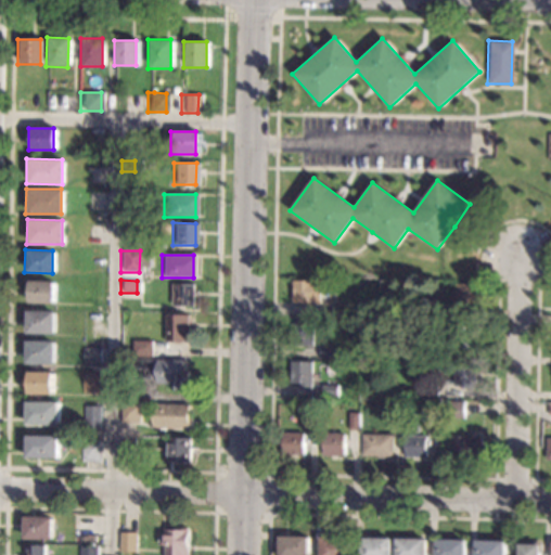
[(50,281),(50,304),(25,302),(26,281),(50,281)]
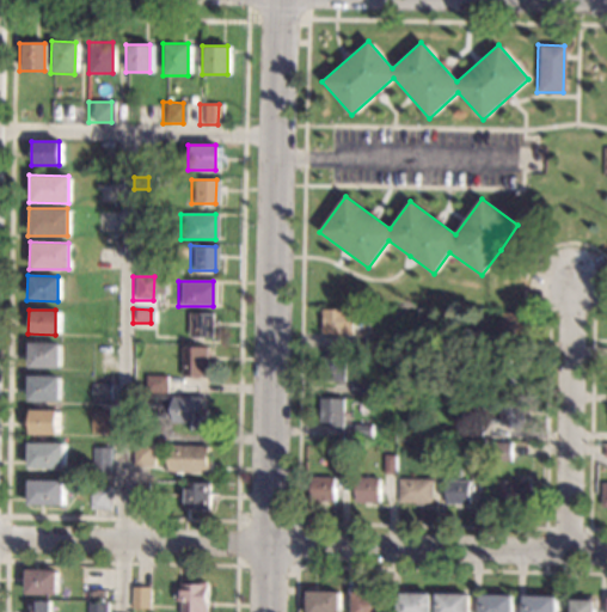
[(350,334),(319,332),(319,310),(350,310),(350,334)]
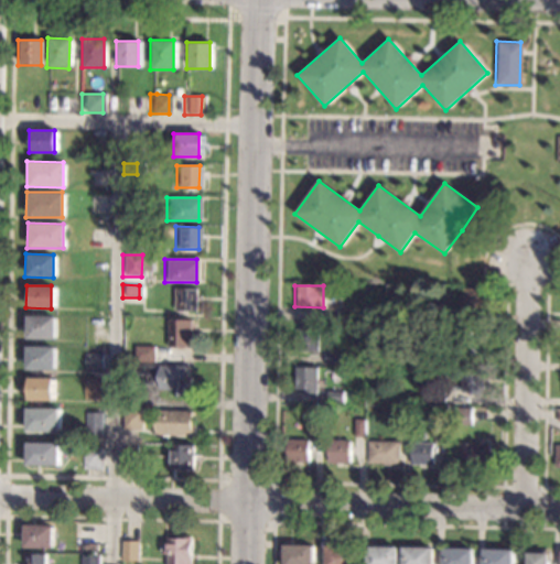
[(194,289),(193,311),(170,311),(171,288),(194,289)]
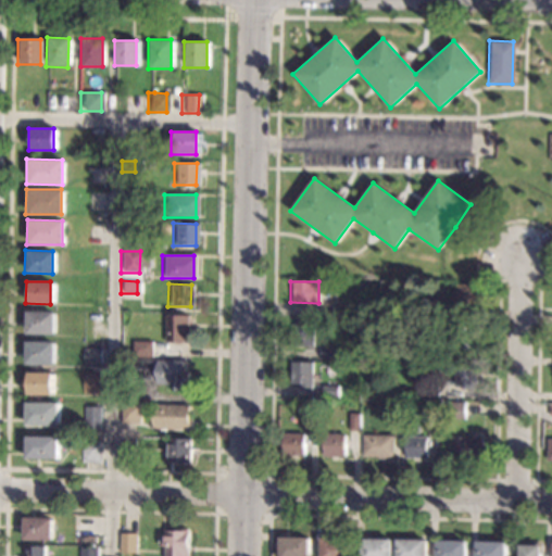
[(475,286),(474,307),(452,306),(453,285),(475,286)]
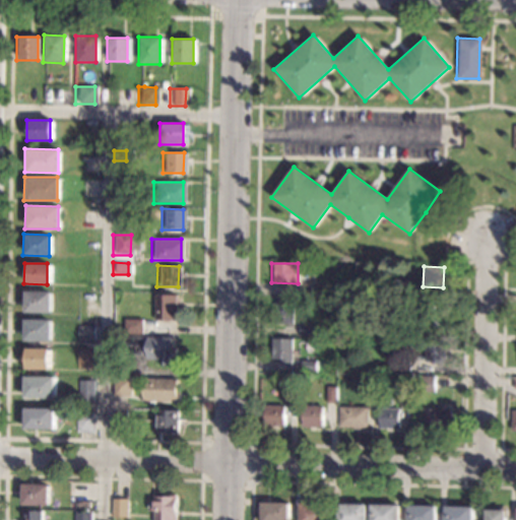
[(335,298),(327,297),(327,288),(335,288),(335,298)]
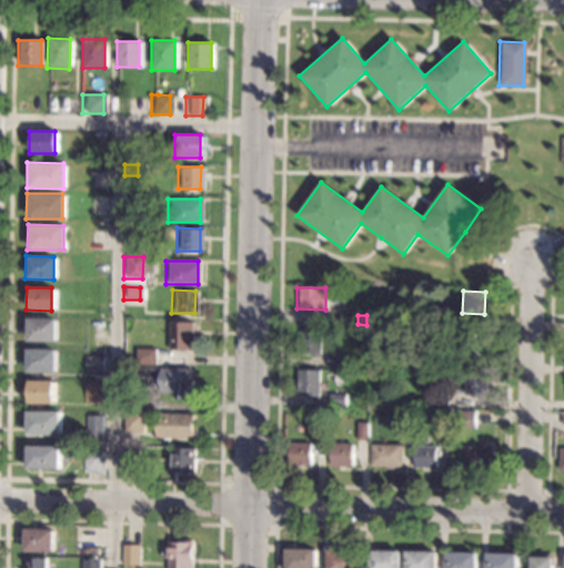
[(451,327),(433,327),(433,315),(451,315),(451,327)]
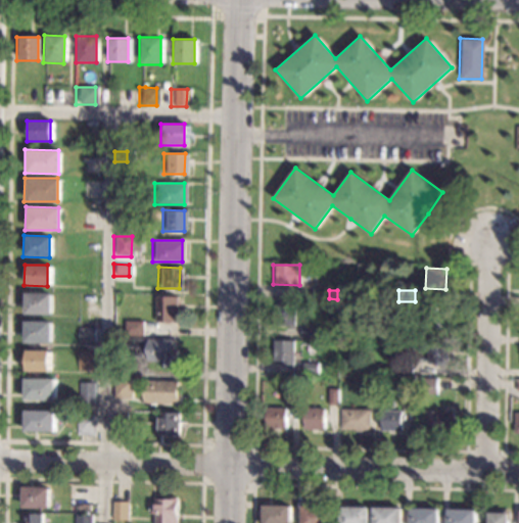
[(315,301),(299,301),(300,291),(315,291),(315,301)]
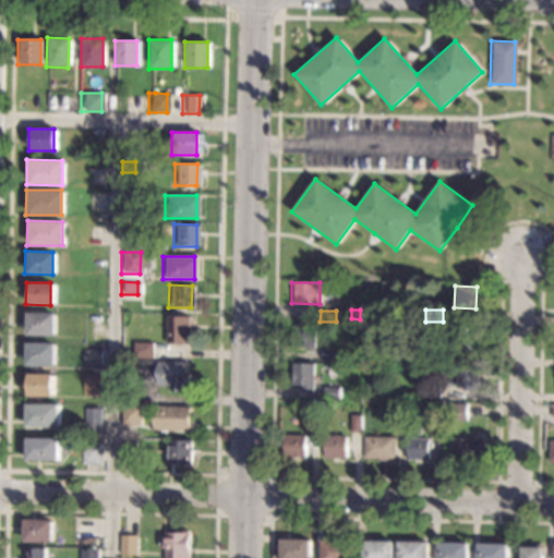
[(52,336),(23,336),(23,312),(52,313),(52,336)]
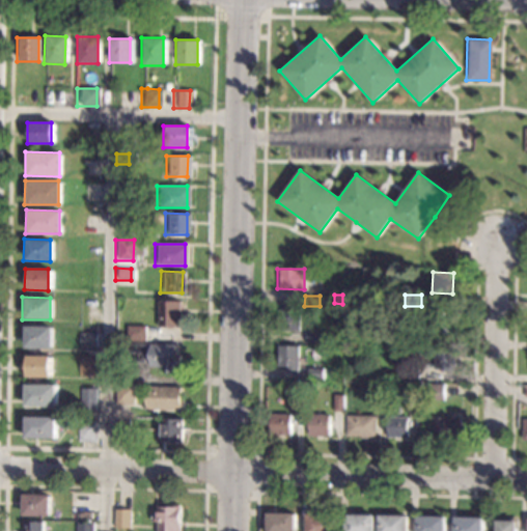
[(176,327),(155,327),(156,301),(177,301),(176,327)]
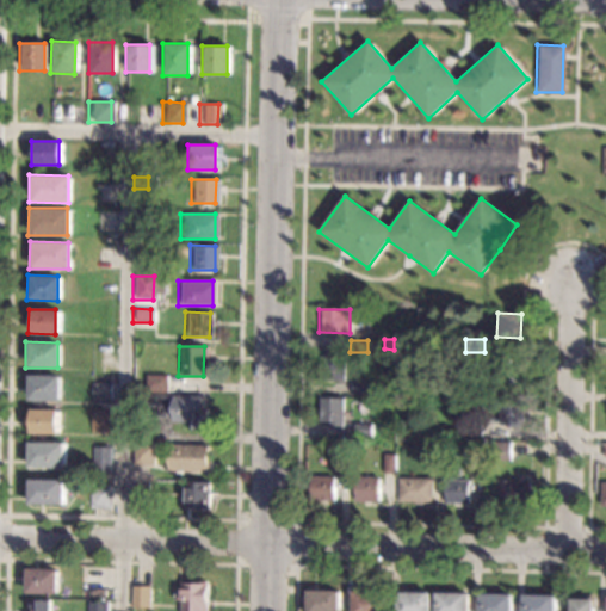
[(341,357),(341,380),(315,378),(316,356),(341,357)]
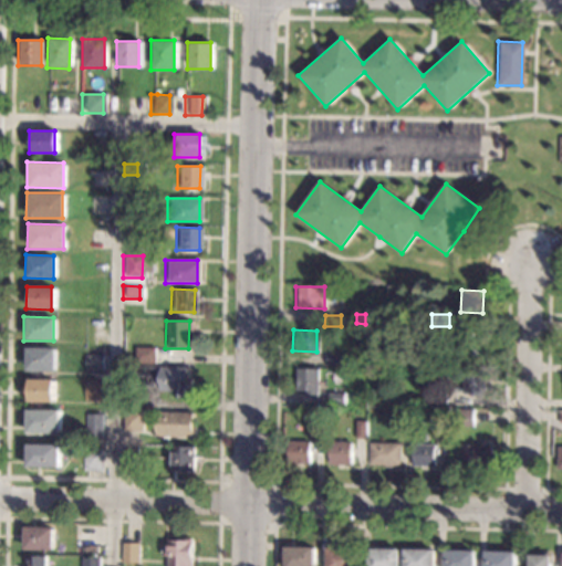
[(152,364),(131,364),(132,347),(149,347),(152,347),(152,364)]
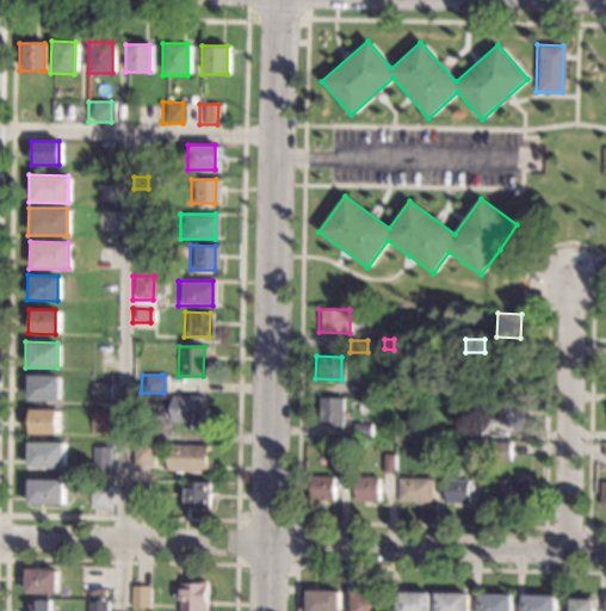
[(56,401),(25,400),(25,376),(56,376),(56,401)]
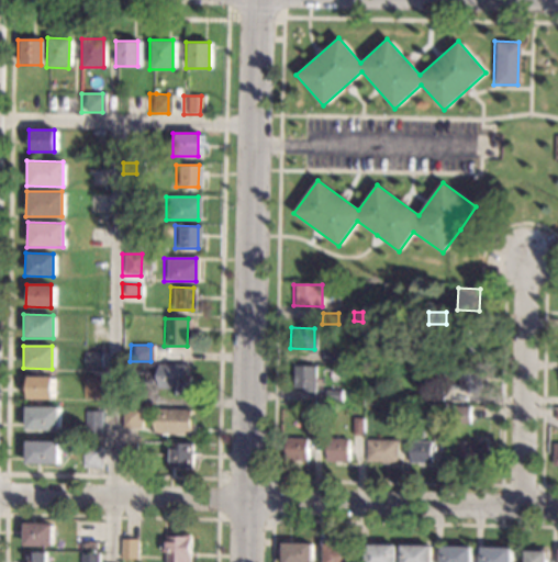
[(338,363),(321,363),(321,351),(338,351),(338,363)]
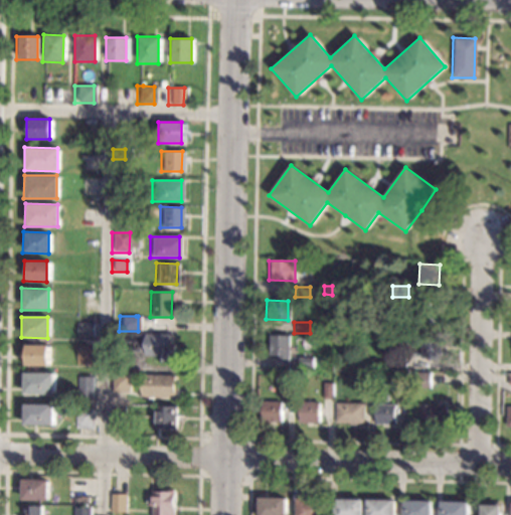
[(408,323),(407,334),(385,333),(386,322),(408,323)]
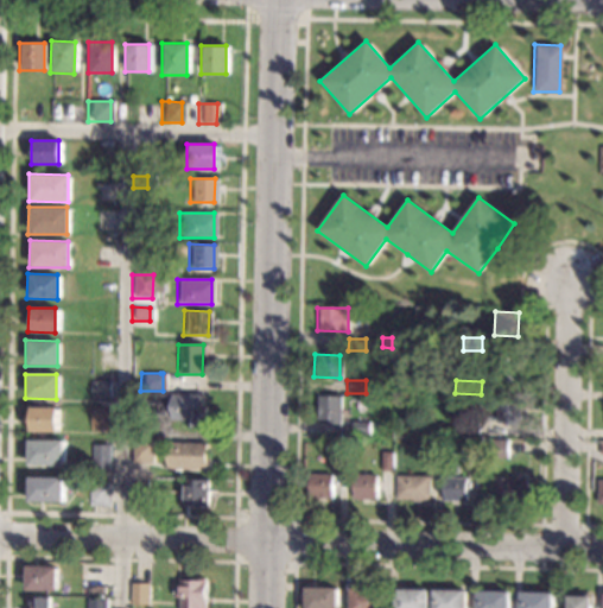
[(105,399),(87,398),(87,381),(106,381),(105,399)]
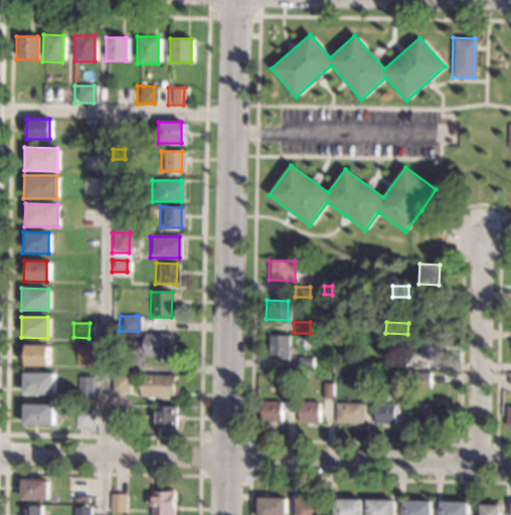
[(168,344),(171,344),(171,356),(166,355),(166,361),(154,361),(154,356),(142,355),(142,352),(119,351),(119,333),(168,334),(168,344)]
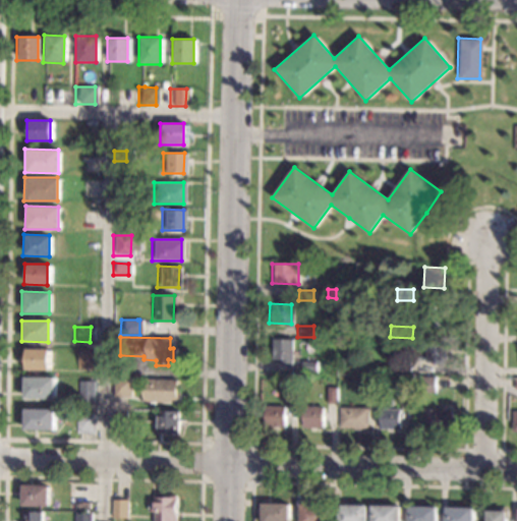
[(290,364),(279,364),(279,360),(271,360),(271,340),(290,340),(290,364)]
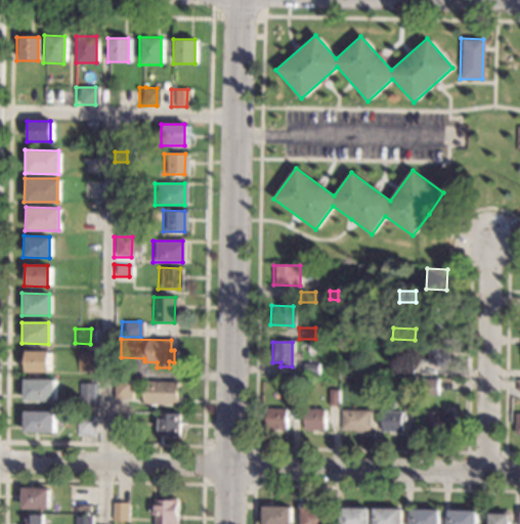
[(446,345),(445,365),(425,364),(426,344),(446,345)]
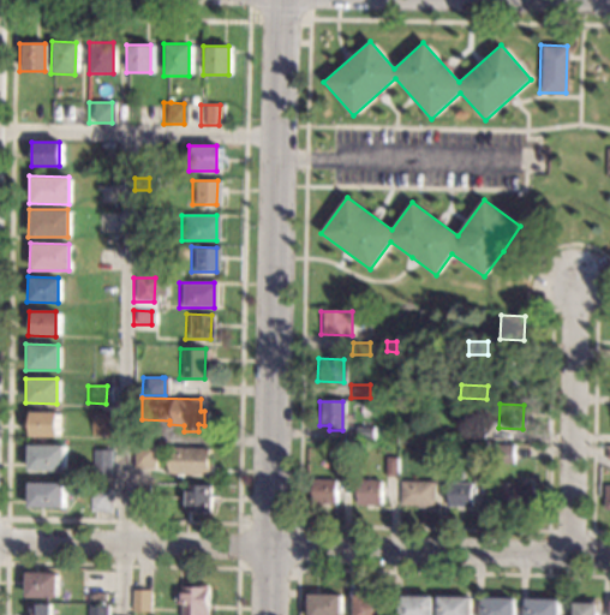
[(54,436),(27,436),(27,412),(53,412),(54,412),(54,436)]
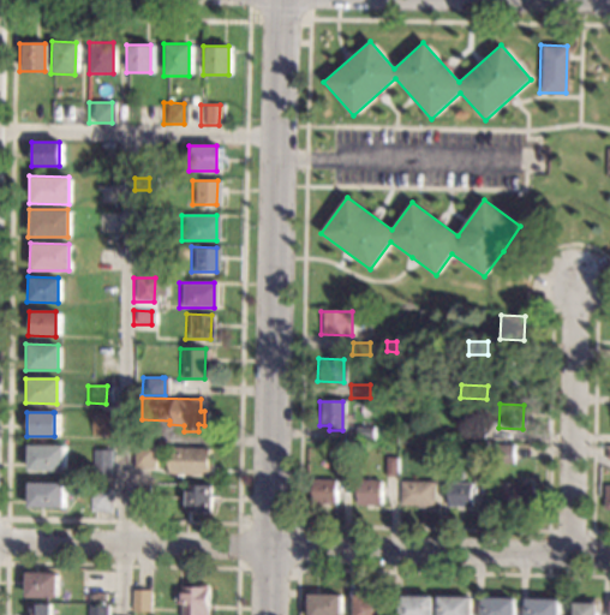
[(371,439),(353,439),(353,427),(371,427),(371,439)]
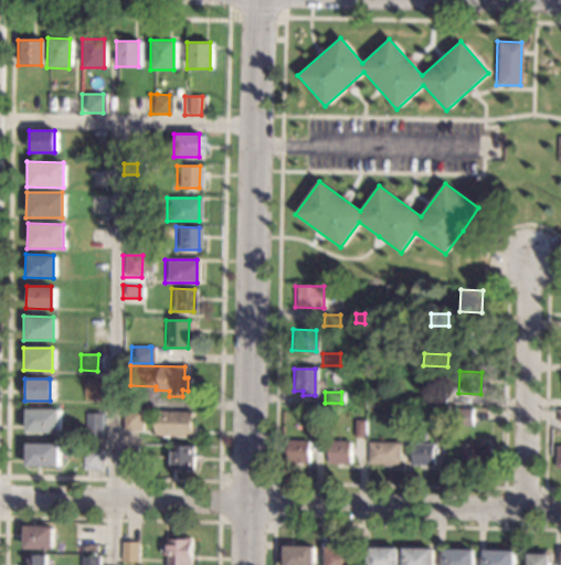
[(442,393),(442,405),(424,405),(424,392),(442,393)]
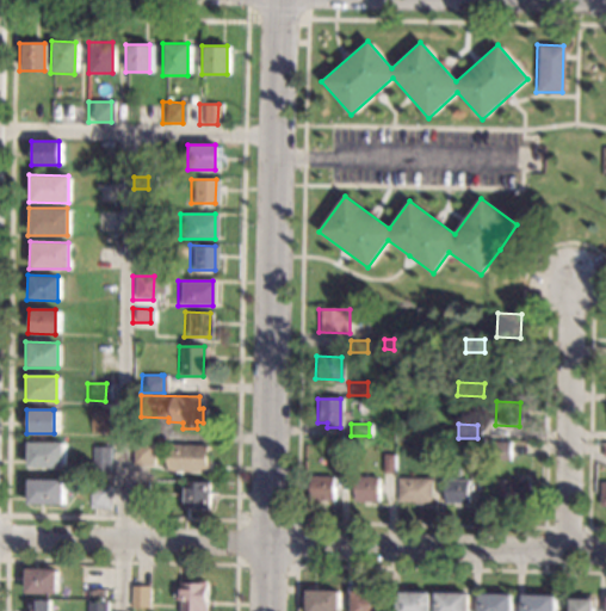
[(507,458),(487,460),(486,443),(507,442),(507,458)]
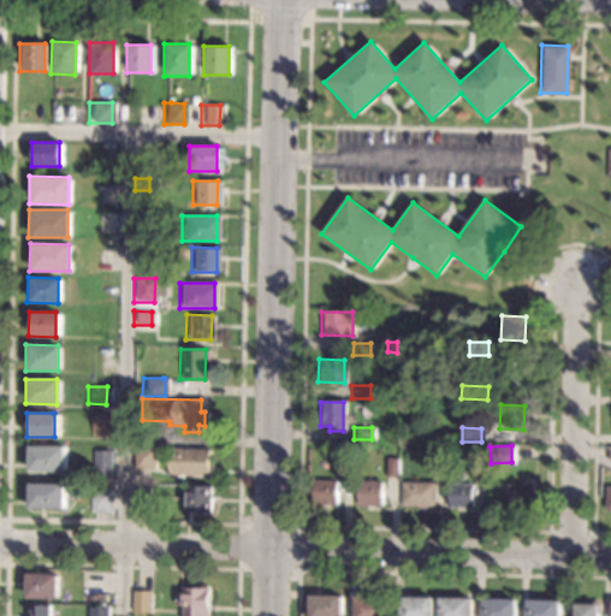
[(61,472),(25,471),(25,446),(61,446),(61,472)]
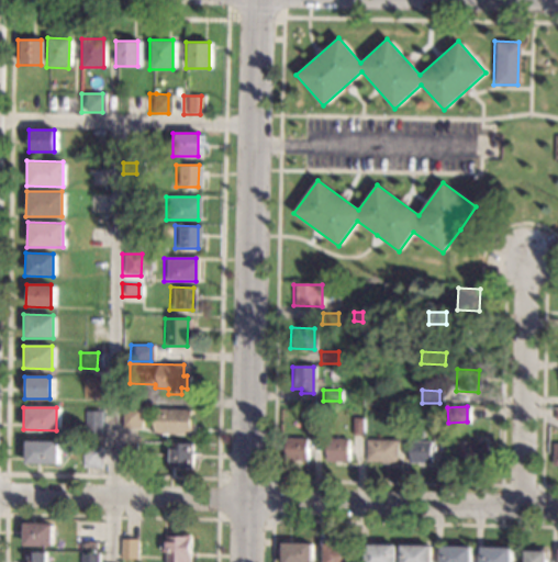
[(138,428),(119,427),(119,408),(138,408),(138,428)]
